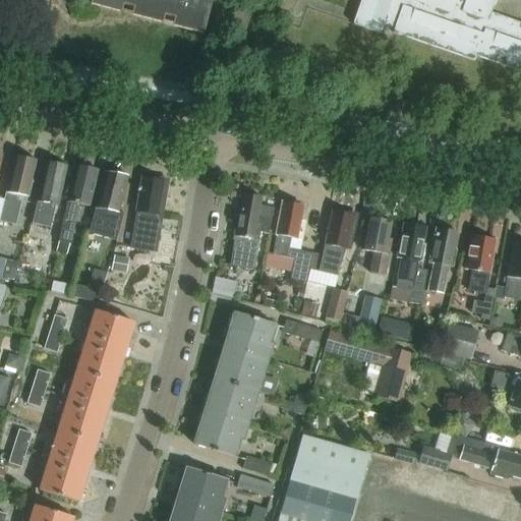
[(204,39),(213,0),(93,0),(92,9),(122,17),(124,9),(135,12),(133,20),(162,27),(164,19),(176,22),(174,32),(204,39)]
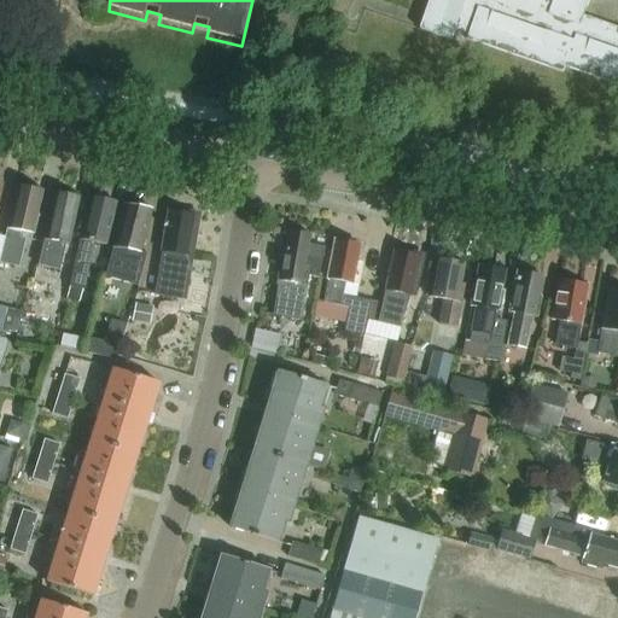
[(467,36),(466,39),(563,74),(565,68),(617,86),(617,29),(583,17),(588,0),(430,0),(420,29),(452,40),(455,31),(467,36)]
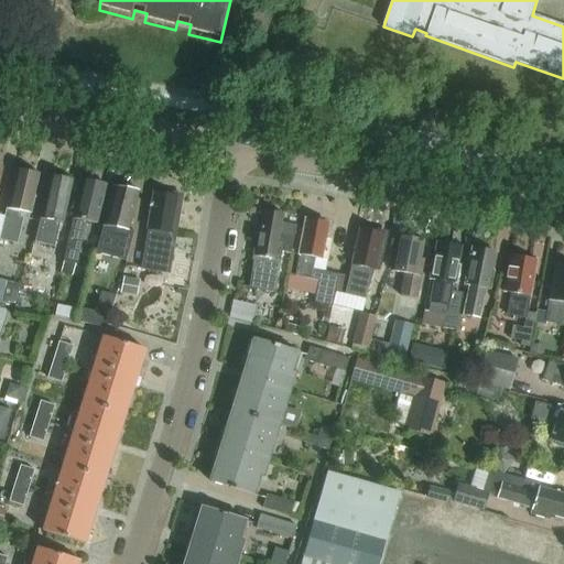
[(19,218),(21,212),(33,214),(36,196),(33,195),(39,174),(15,170),(1,228),(3,228),(0,241),(19,245),(24,219),(19,218)]
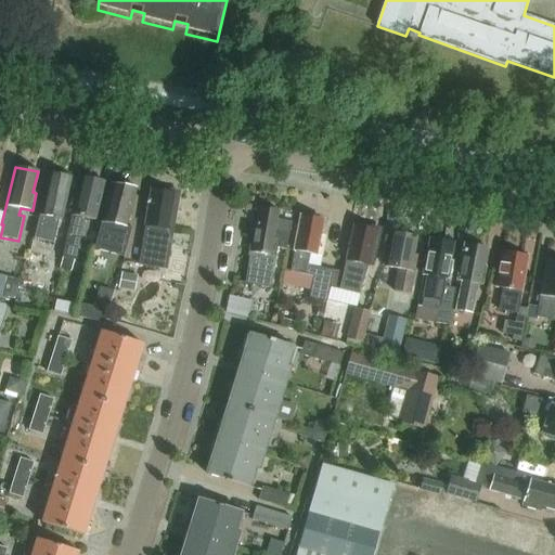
[(55,244),(65,202),(71,178),(48,173),(34,234),(36,234),(35,240),(55,244)]
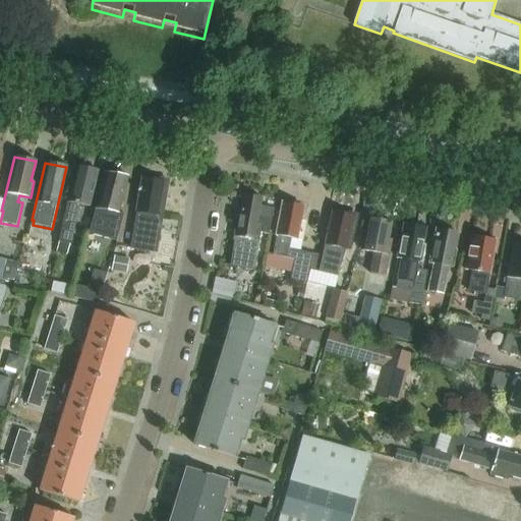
[(72,246),(80,206),(89,207),(97,172),(74,168),(63,219),(58,243),(60,244),(57,255),(68,257),(70,246),(72,246)]
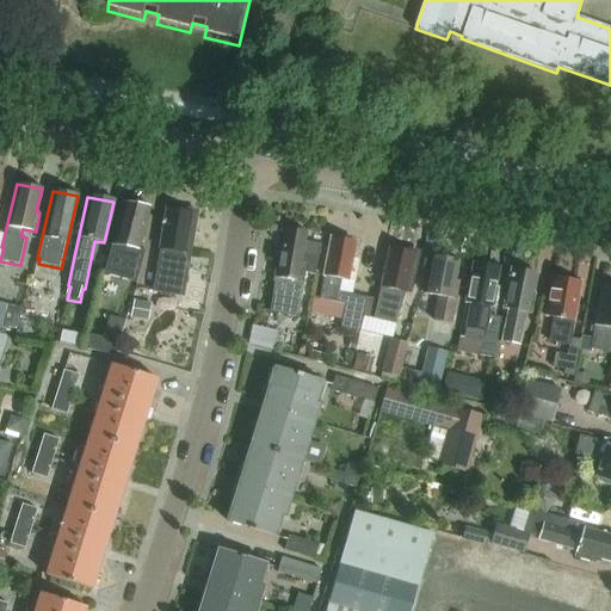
[(136,284),(144,252),(139,251),(150,208),(122,202),(110,247),(111,247),(103,275),(136,284)]
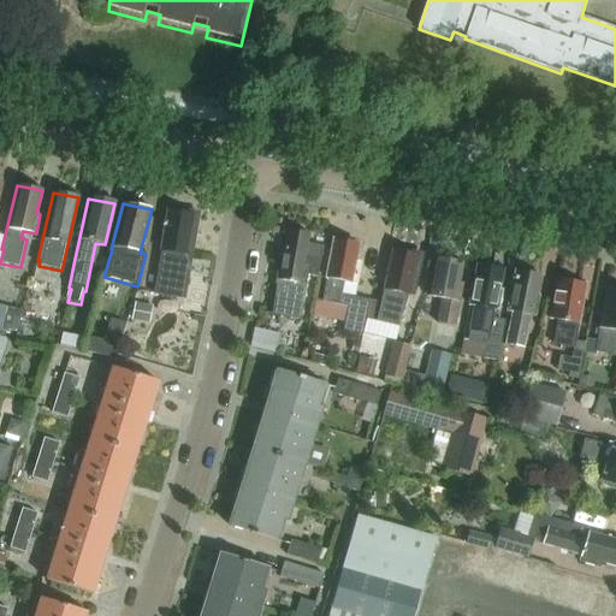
[(184,297),(199,211),(172,208),(171,213),(166,213),(160,250),(161,250),(154,294),(184,297)]
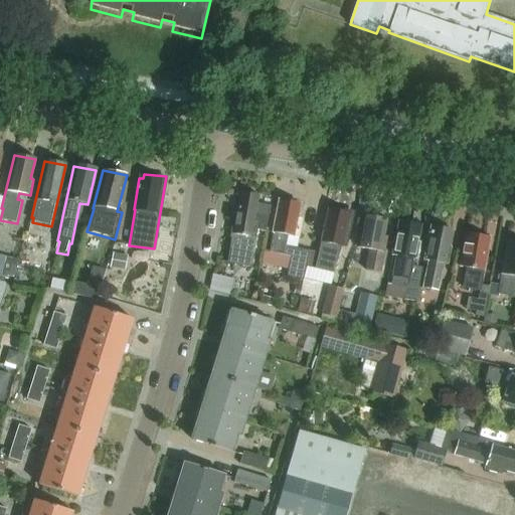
[(237,205),(227,264),(249,268),(256,231),(265,232),(270,206),(255,204),(258,197),(253,196),(254,193),(236,190),(233,204),(237,205)]
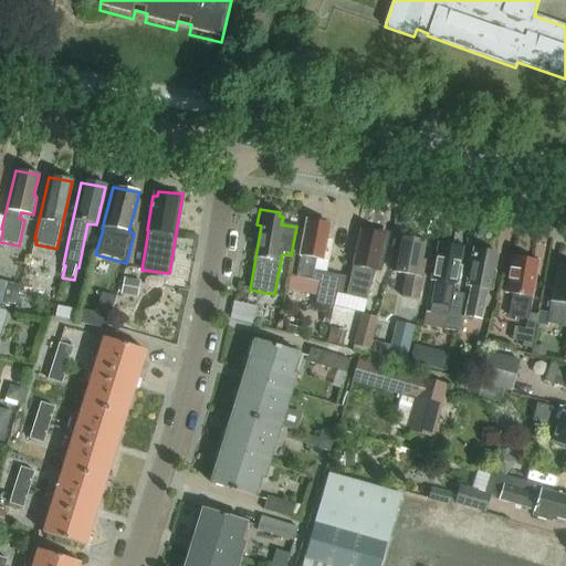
[(322,254),(328,226),(305,221),(291,291),(317,295),(315,305),(334,308),(341,278),(323,274),(326,254),(322,254)]
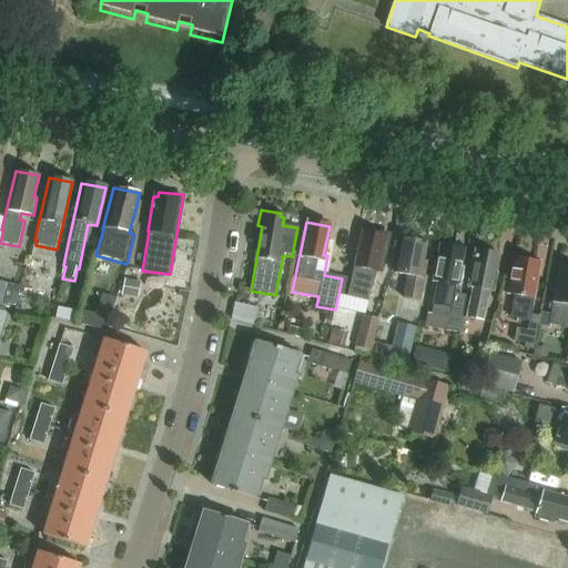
[(381,272),(391,233),(364,226),(363,230),(362,230),(345,295),(363,300),(371,270),(381,272)]
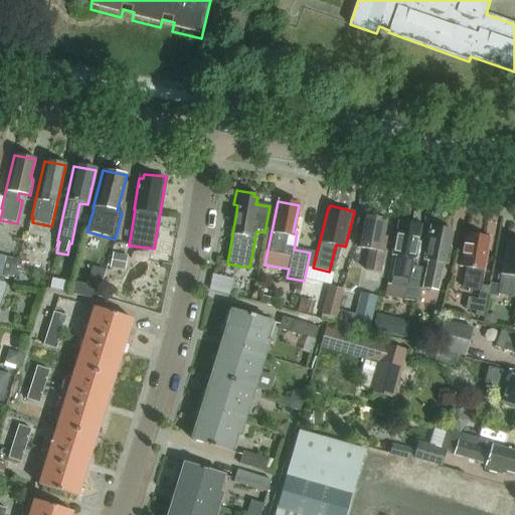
[(383,236),(387,219),(362,214),(356,247),(368,249),(364,269),(379,272),(385,240),(383,236)]
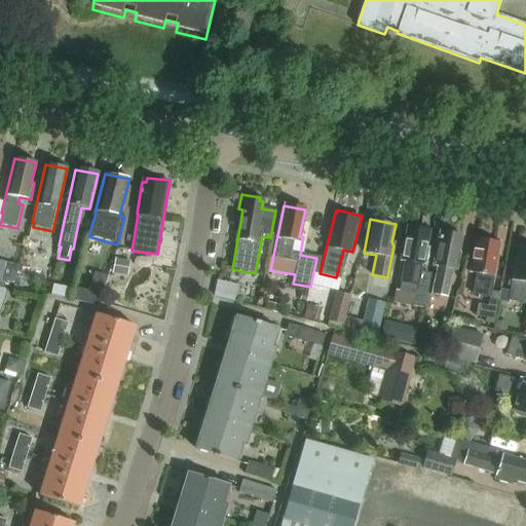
[(425,248),(428,231),(407,226),(401,260),(405,261),(399,290),(416,293),(413,305),(424,307),(430,273),(419,271),(421,264),(425,265),(428,248),(425,248)]
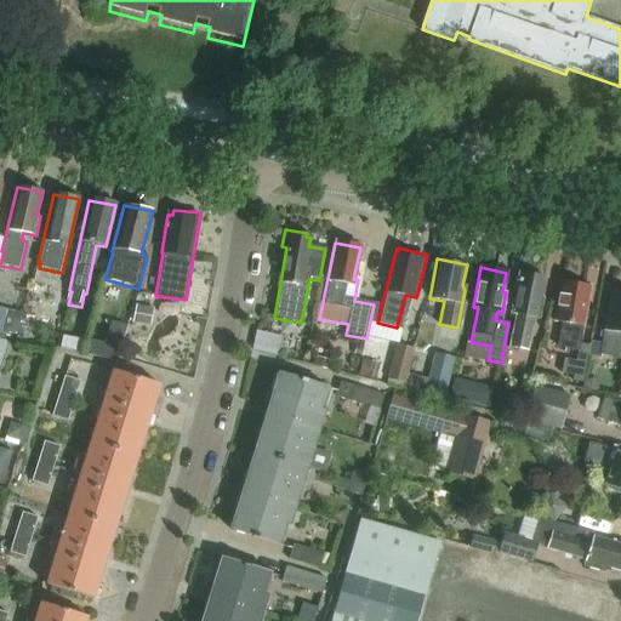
[(541,297),(545,278),(518,273),(511,313),(516,314),(510,347),(527,351),(533,318),(539,319),(543,297),(541,297)]
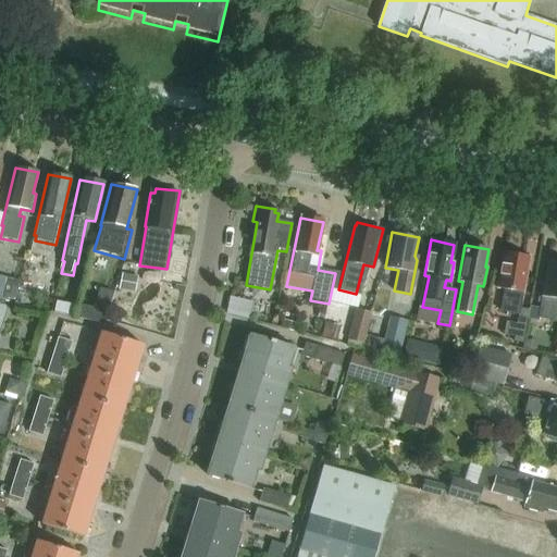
[(522,293),(529,257),(505,252),(498,287),(505,289),(500,310),(518,313),(521,293),(522,293)]
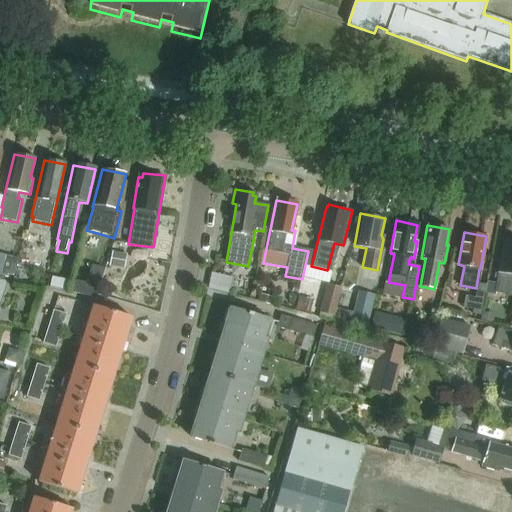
[(29,234),(27,243),(37,246),(39,236),(29,234)]
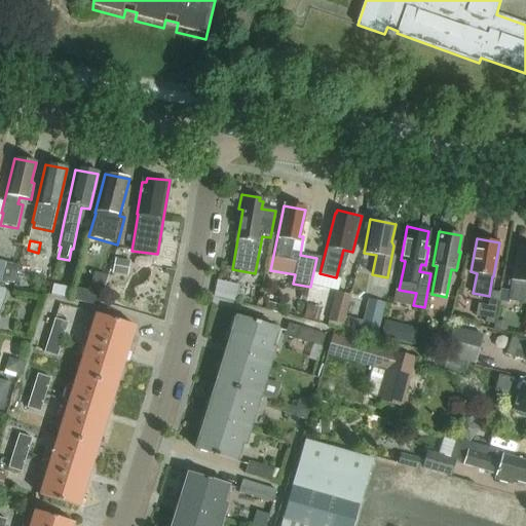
[(525,247),(518,245),(512,278),(510,290),(500,289),(498,300),(508,302),(509,299),(525,302),(525,296),(525,247)]
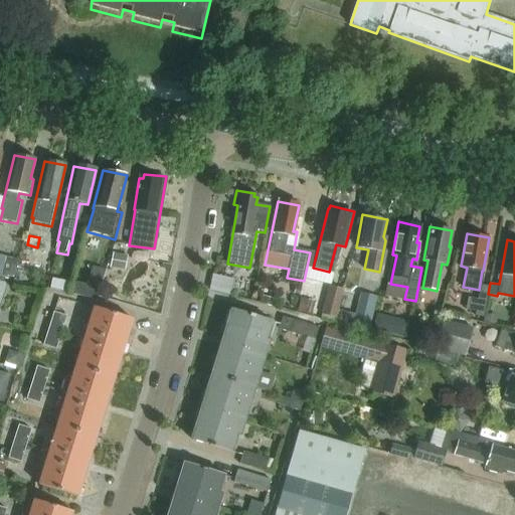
[(17,260),(0,254),(0,275),(12,279),(17,260)]
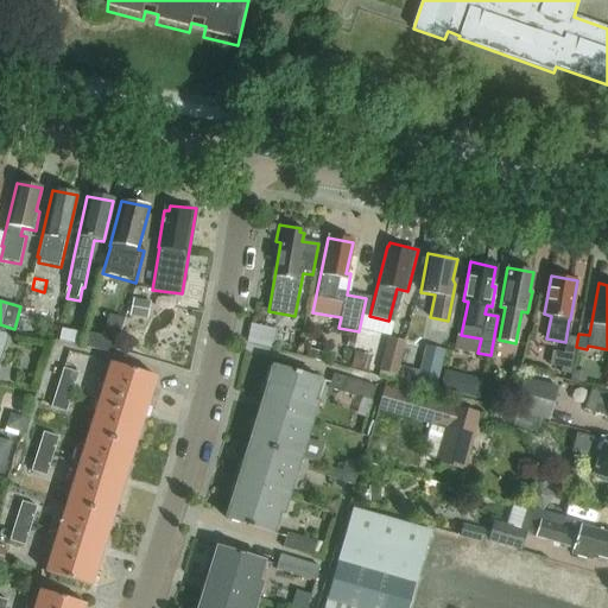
[(133,301),(131,317),(149,320),(151,303),(133,301)]
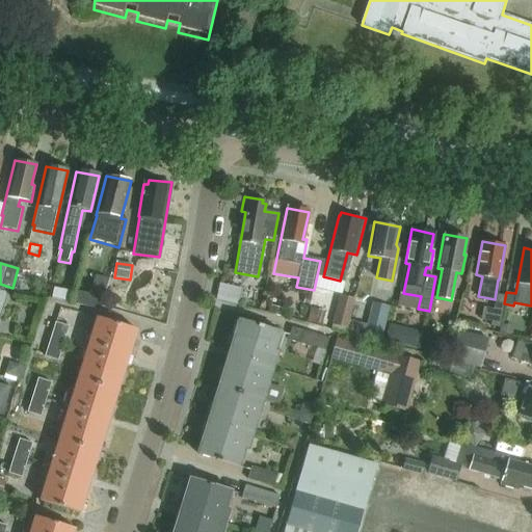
[(76,292),(73,306),(96,310),(97,304),(101,306),(103,299),(88,294),(88,295),(76,292)]
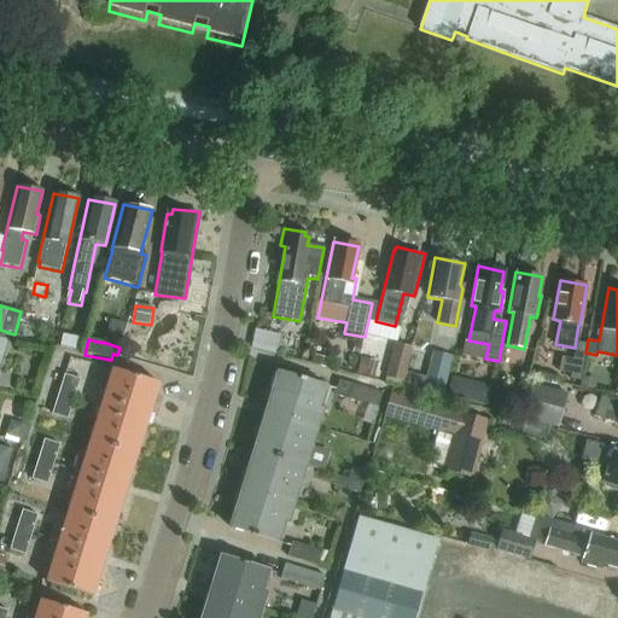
[(402,379),(402,378),(410,347),(395,343),(386,375),(402,379)]
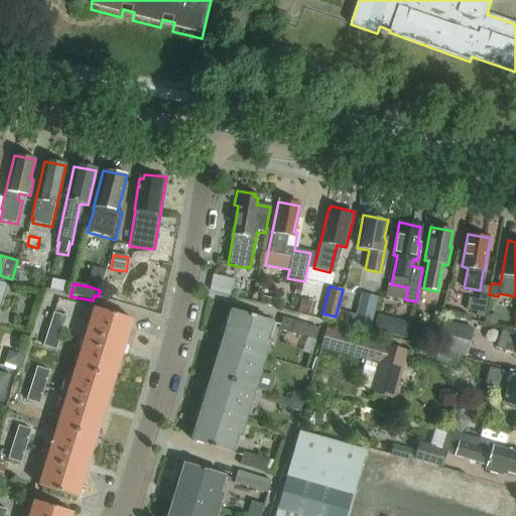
[(377,297),(363,293),(356,326),(369,329),(377,297)]
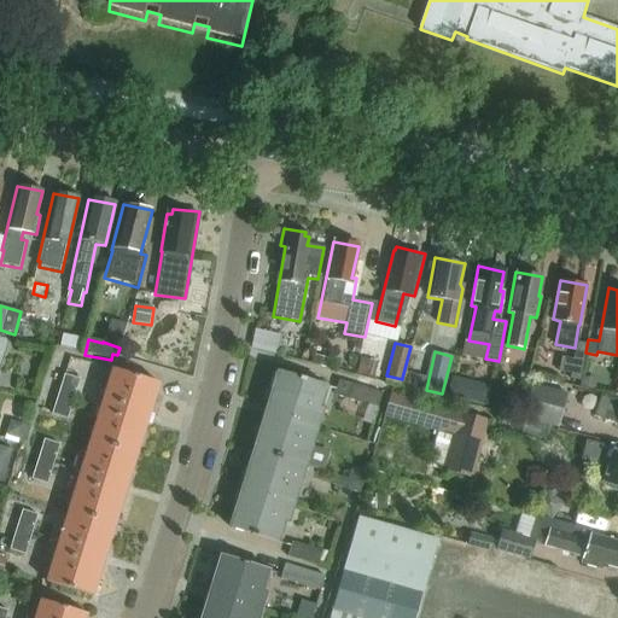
[(313,356),(310,365),(330,368),(331,360),(313,356)]
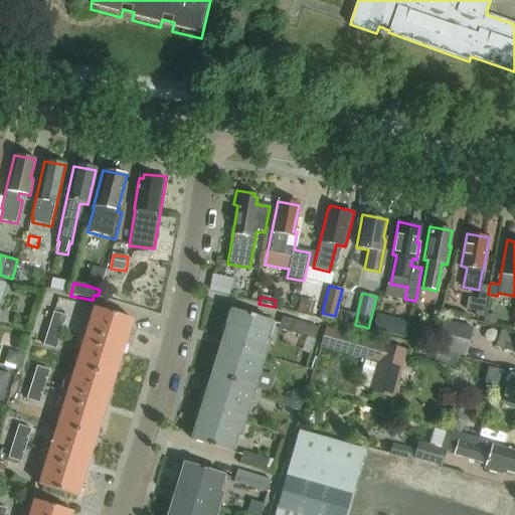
[(94,306),(83,336),(122,348),(132,317),(94,306)]
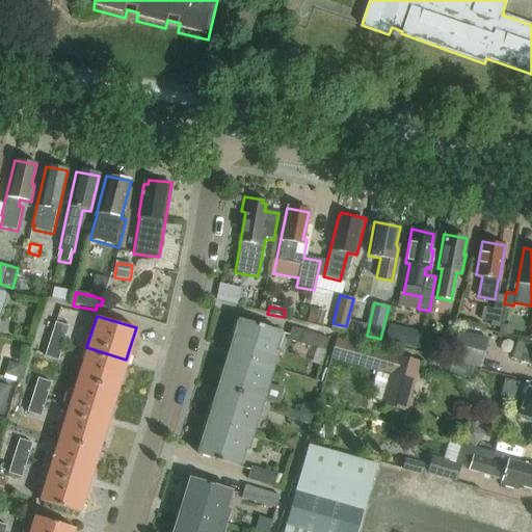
[(239,319),(229,357),(270,371),(277,349),(272,348),(277,331),(239,319)]
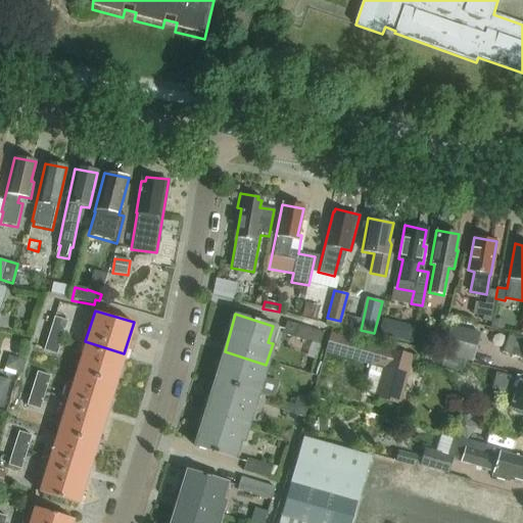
[(63,334),(67,322),(54,318),(51,330),(63,334)]
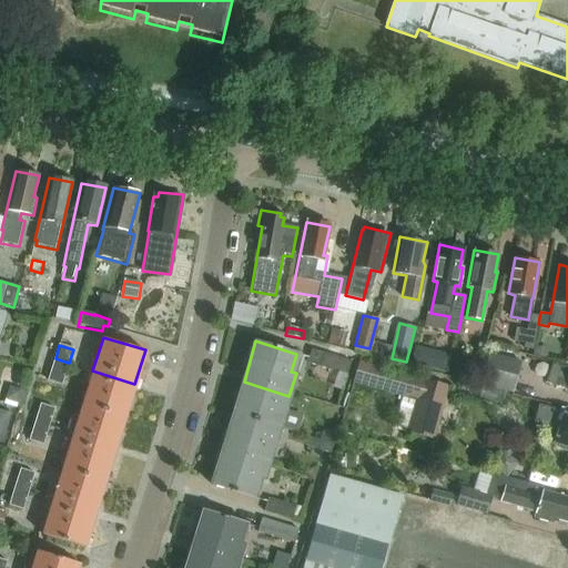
[(535,347),(533,357),(547,359),(548,350),(535,347)]
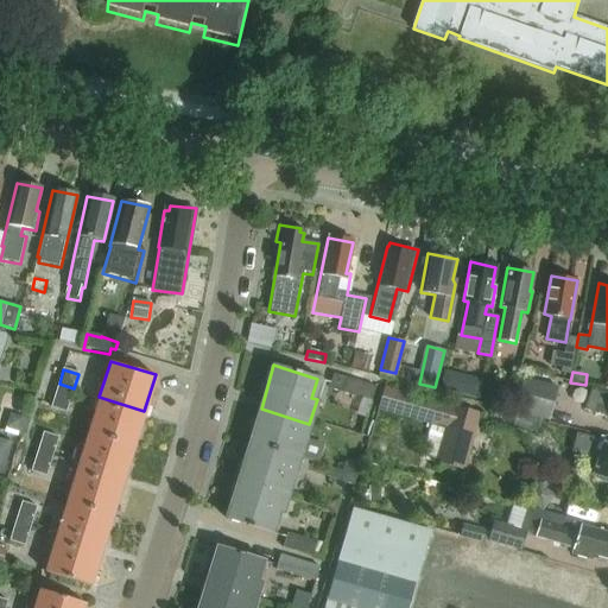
[(377,387),(335,374),(331,388),(373,401),(377,387)]
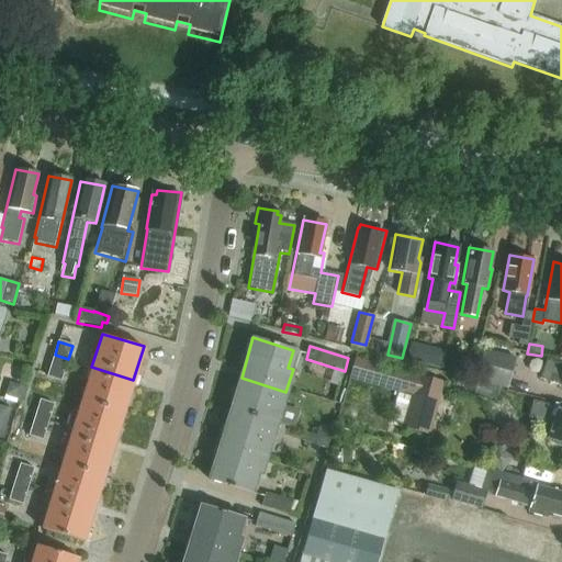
[(436,349),(431,367),(444,370),(448,353),(436,349)]
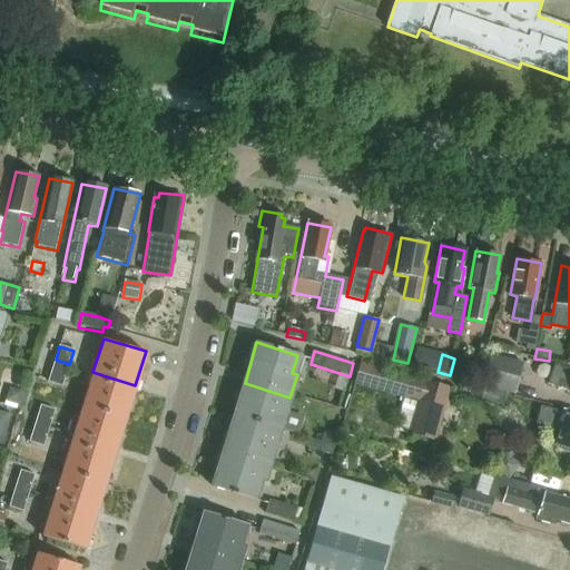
[(524,363),(493,354),(484,386),(516,394),(524,363)]
